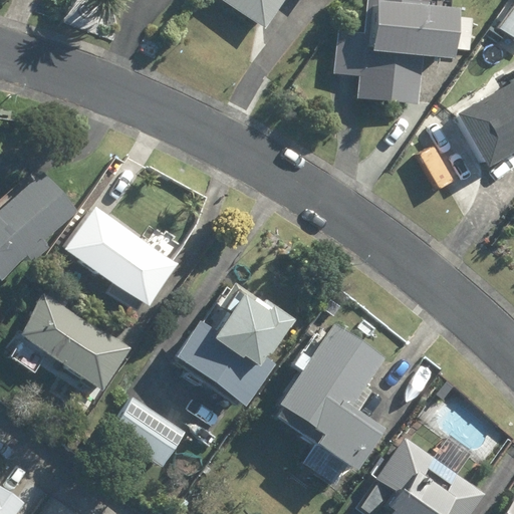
[(222,0),(266,28),(284,0),(222,0)]
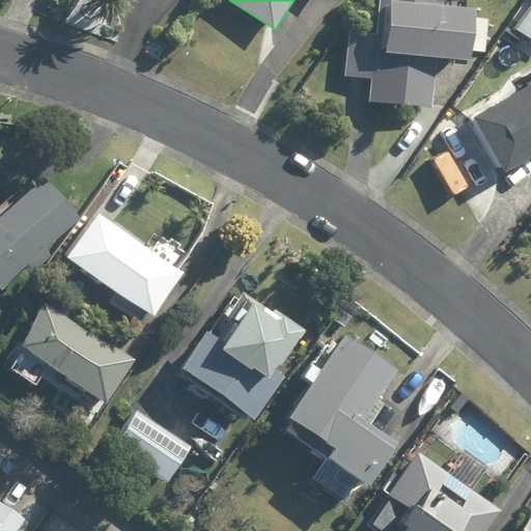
[(344,81),(370,84),(367,109),(431,115),(436,70),(468,73),(473,21),(440,17),(441,9),(408,6),(408,0),(382,0),(382,1),(380,1),(375,40),(348,37),(344,81)]
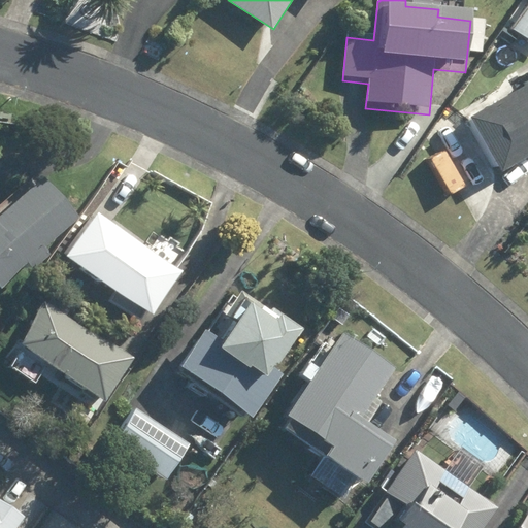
[(527,8),(512,33),(527,44),(527,8)]
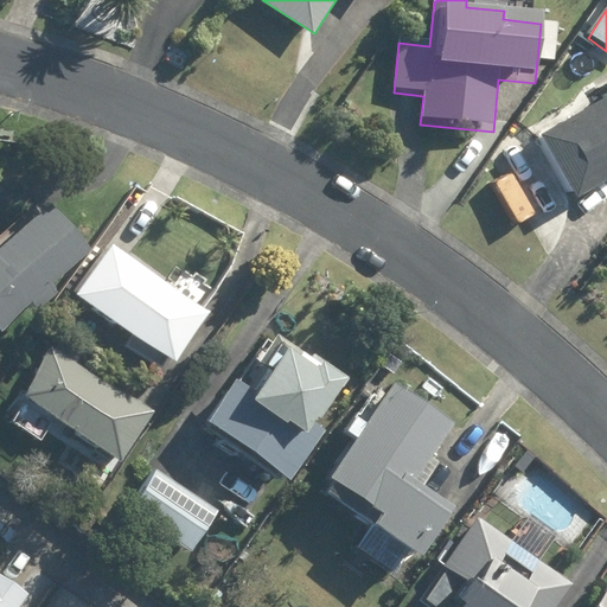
[(606,106),(538,145),(574,209),(606,191),(606,106)]
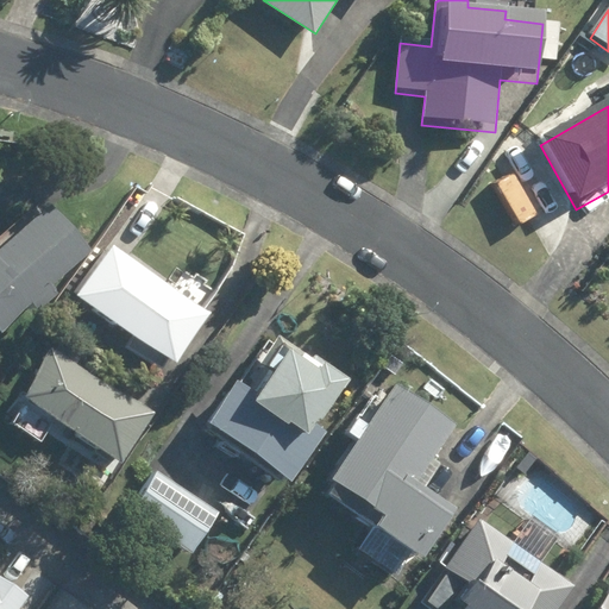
[(52,286),(90,251),(49,205),(0,248),(0,332),(35,302),(41,311),(60,294),(52,286)]
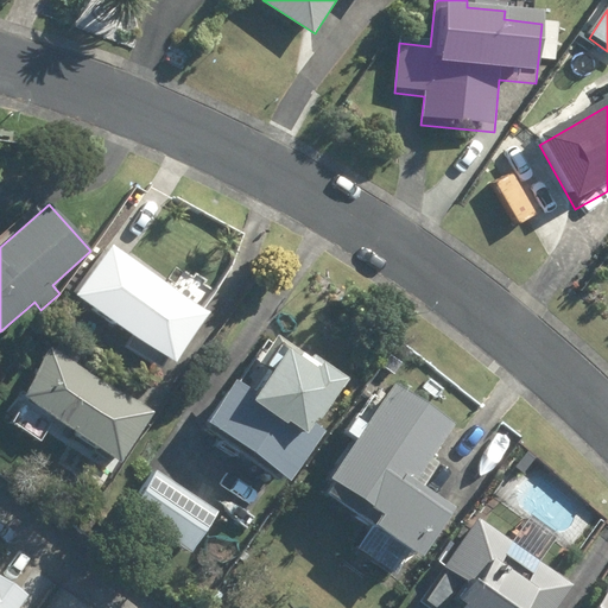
[(78,295),(176,362),(209,314),(113,246),(78,295)]
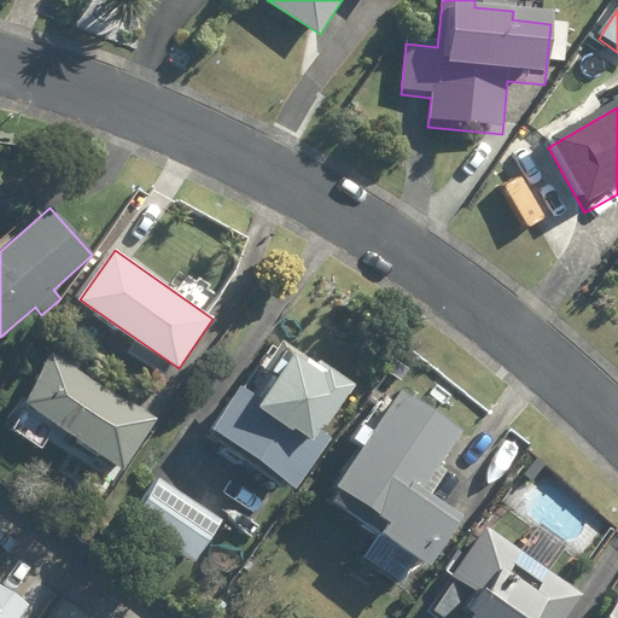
[(283,340),(264,367),(277,374),(260,398),(239,385),(208,430),(216,436),(214,439),(284,488),(286,484),(292,489),(328,438),(315,429),(319,424),(322,425),(350,383),(318,360),(316,363),(283,340)]
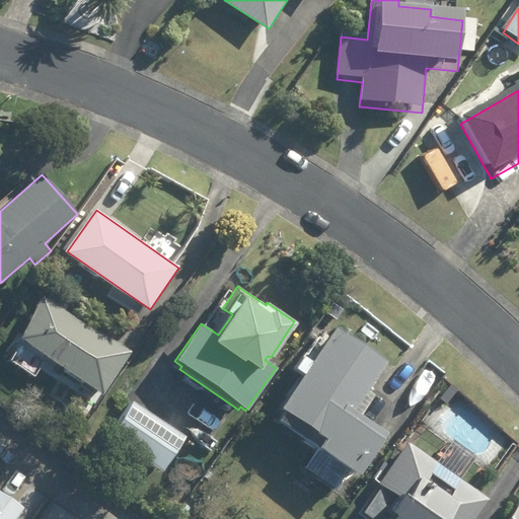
[(19,339),(102,395),(132,353),(49,296),(19,339)]
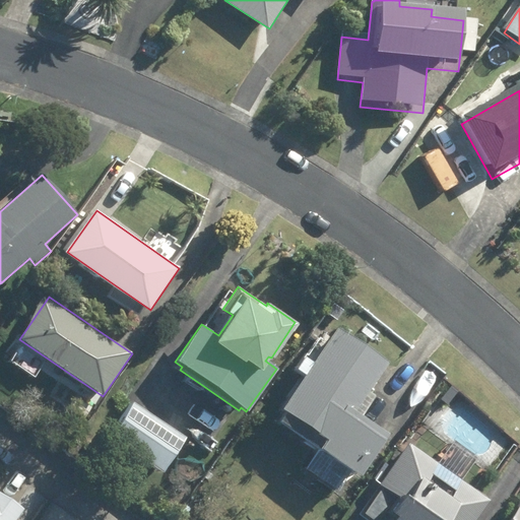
[(336,328),(282,409),(327,439),(320,449),(360,476),(388,434),(354,411),(387,363),(336,328)]
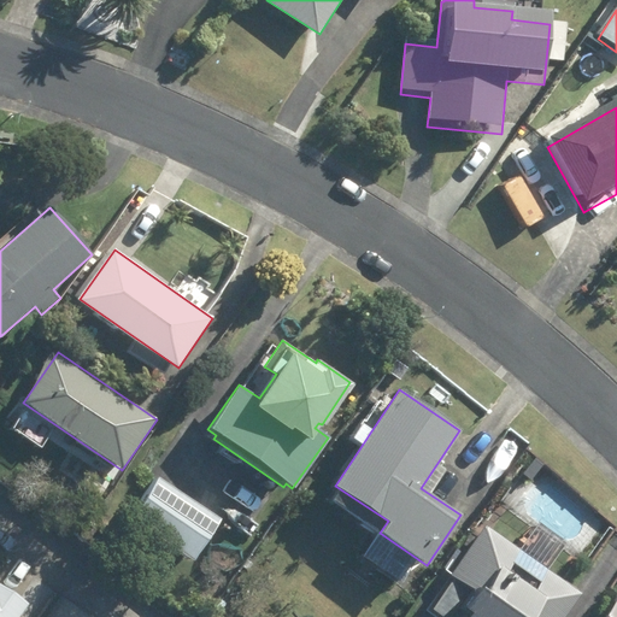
[(157,479),(131,518),(194,559),(219,519),(157,479)]
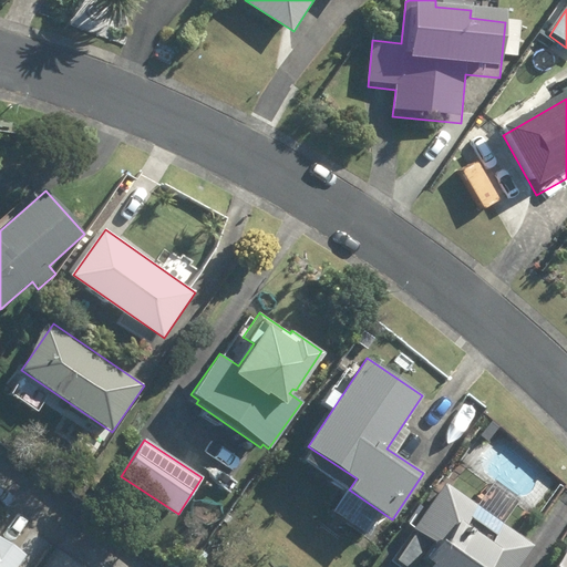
[(517,566),(534,545),(445,483),(414,527),(436,543),(423,563),(418,559),(412,566),(517,566)]
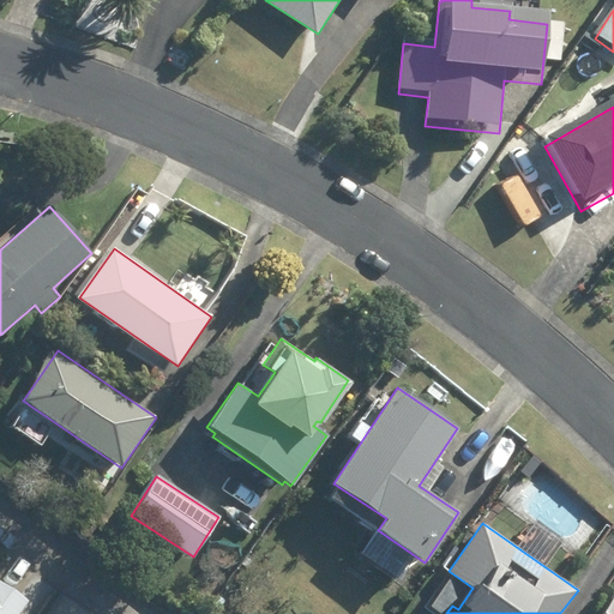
[(0,613),(19,613),(26,605),(0,587),(0,613)]
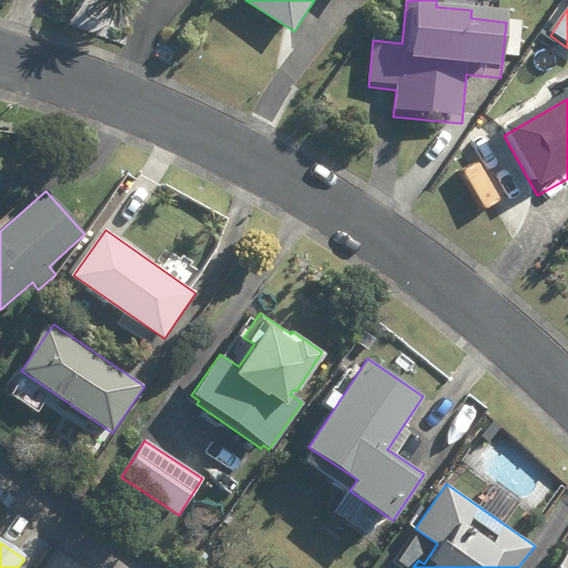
[(567,567),(567,548),(554,567),(567,567)]
